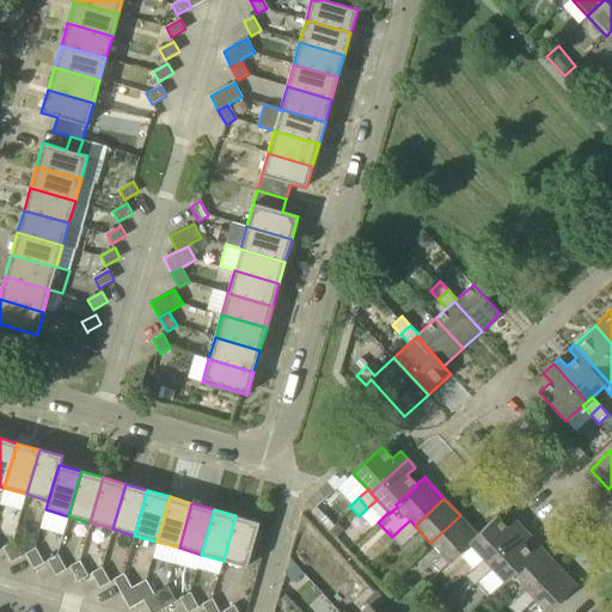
[(236,515),(224,561),(246,567),(259,522),(236,515)]
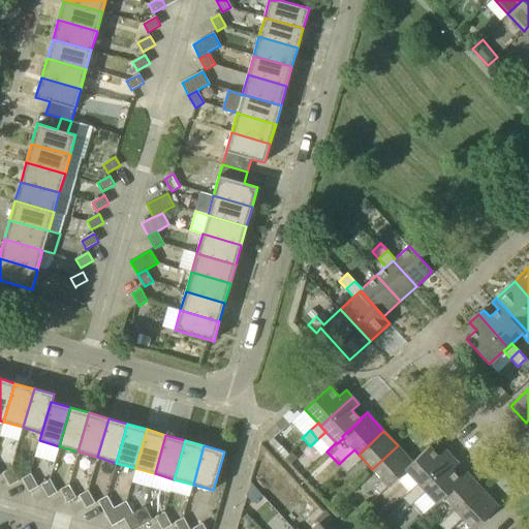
[(413,462),(412,462),(398,445),(372,469),(382,480),(374,488),(380,494),(406,469),(413,462)]
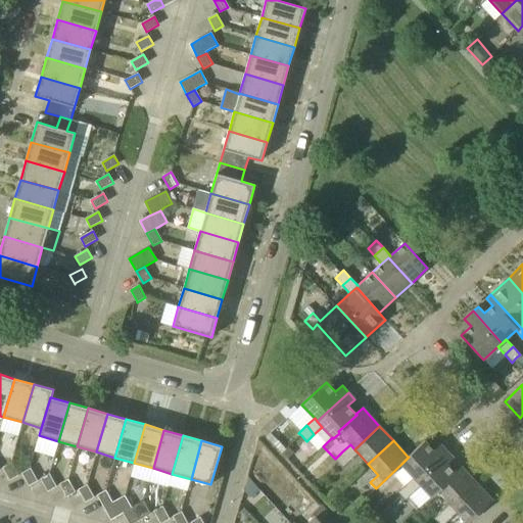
[(401,464),(414,477),(417,480),(447,452),(440,444),(434,450),(425,440),(408,457),(409,457),(401,464)]
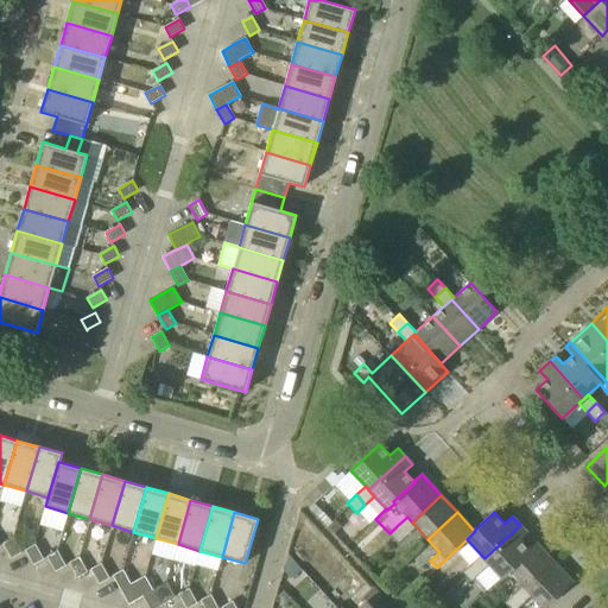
[(407,517),(398,525),(407,536),(417,527),(412,523),(407,517)]
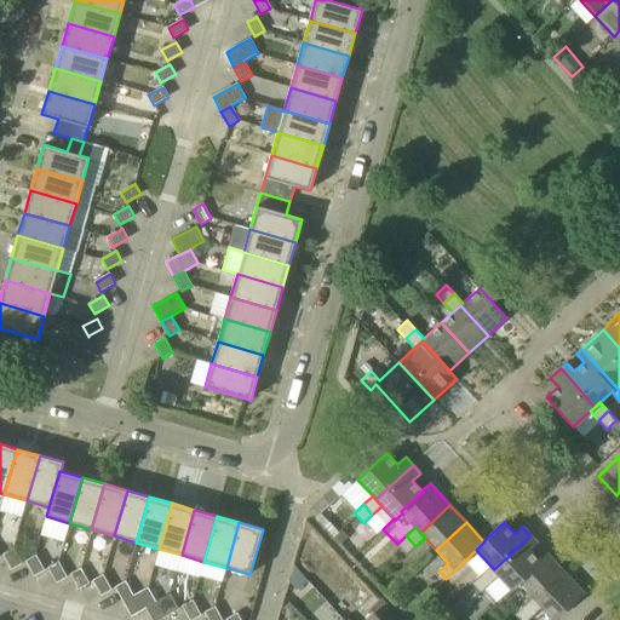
[(406,535),(397,544),(406,555),(415,546),(406,535)]
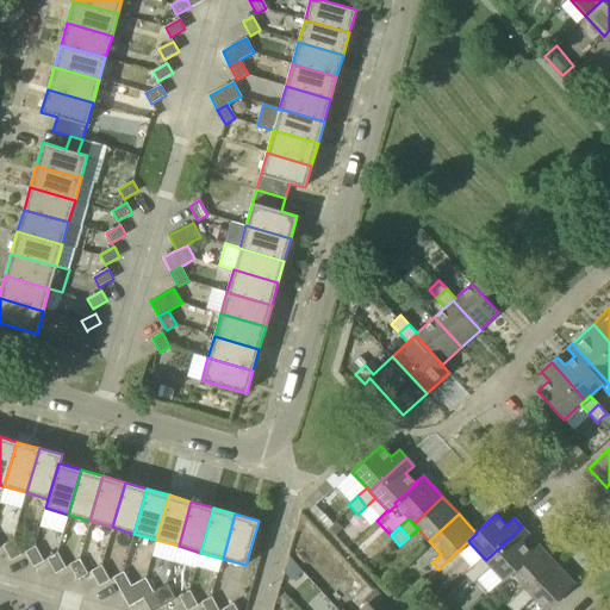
[(522,527),(486,560),(491,566),(504,580),(511,573),(510,572),(531,553),(530,552),(521,541),(529,534),(522,527)]
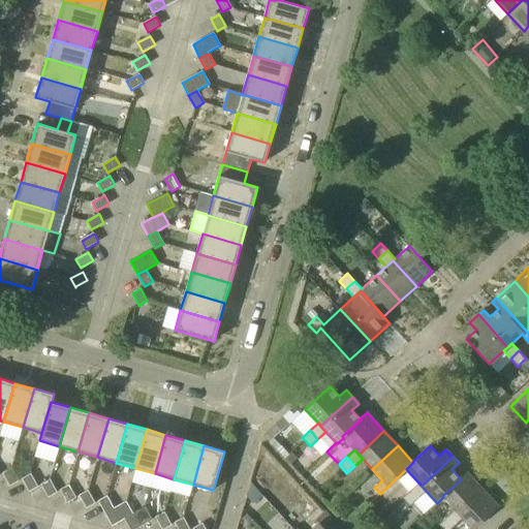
[(10,486),(19,481),(11,469),(3,473),(10,486)]
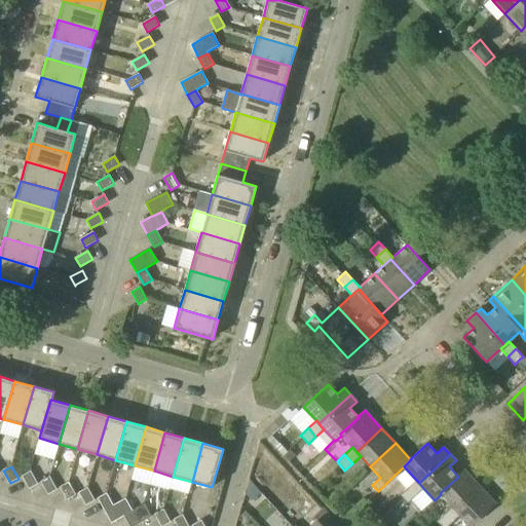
[(441,494),(452,506),(456,511),(481,488),(463,470),(457,476),(458,477),(440,493),(441,494)]
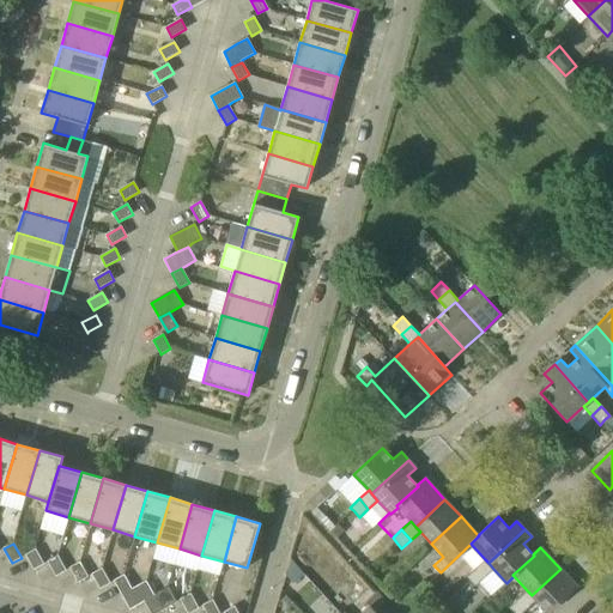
[(34,570),(43,564),(36,550),(26,554),(34,570)]
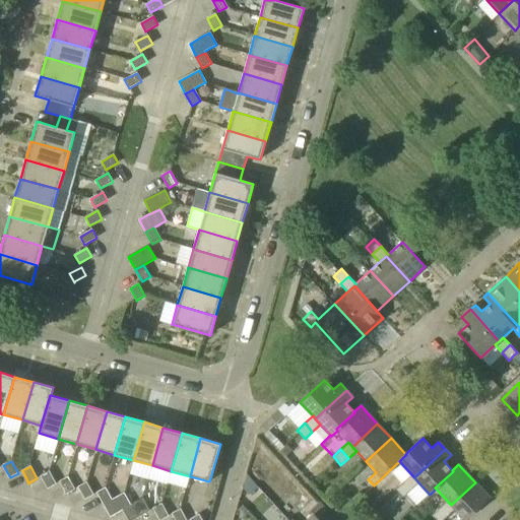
[(48,489),(56,483),(49,471),(41,476),(48,489)]
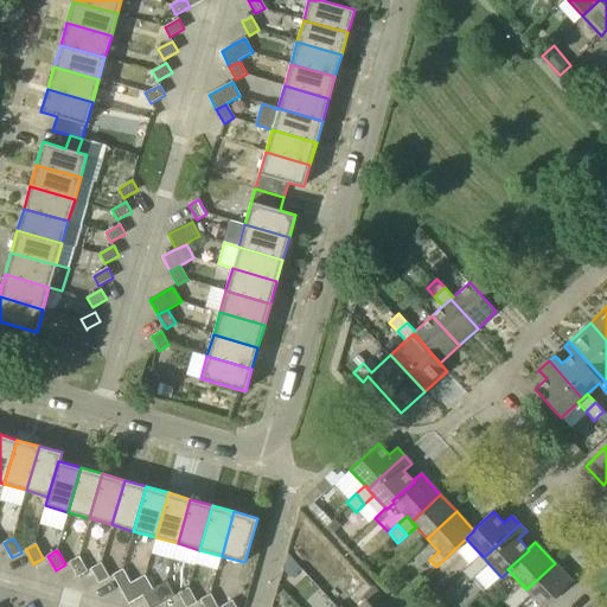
[(480,554),(471,562),(479,573),(489,563),(484,557),(480,554)]
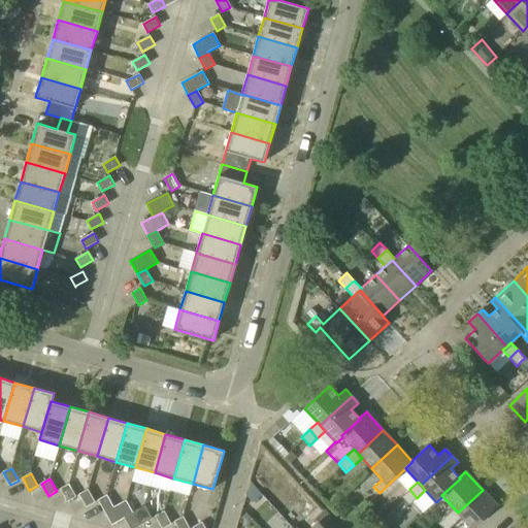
[(67,501),(76,496),(69,485),(61,489),(67,501)]
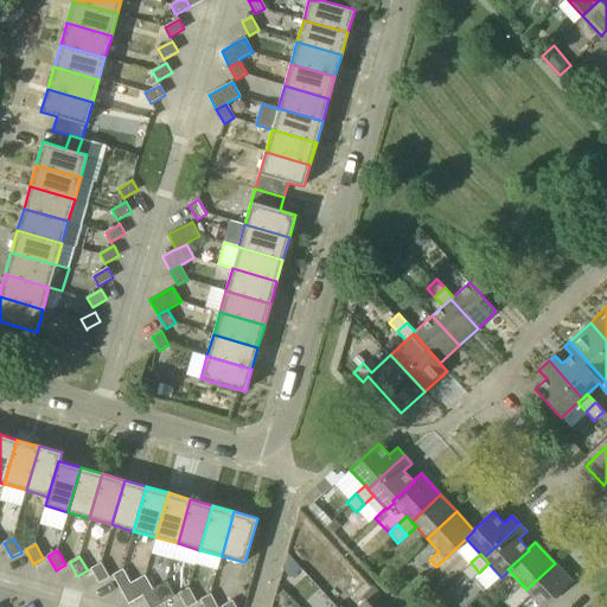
[(471,562),(461,572),(471,581),(479,573),(471,562)]
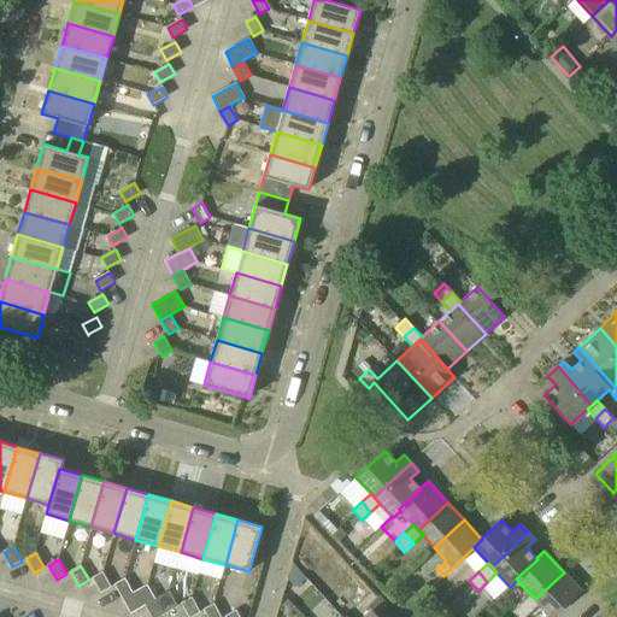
[(101,593),(111,587),(103,573),(93,579),(101,593)]
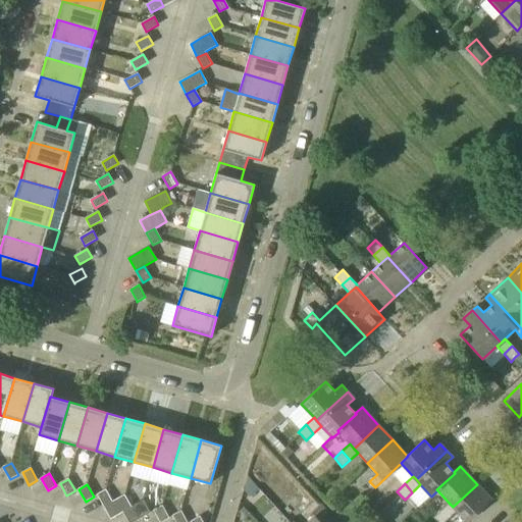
[(477,484),(453,507),(457,511),(466,521),(467,521),(491,500),(477,484)]
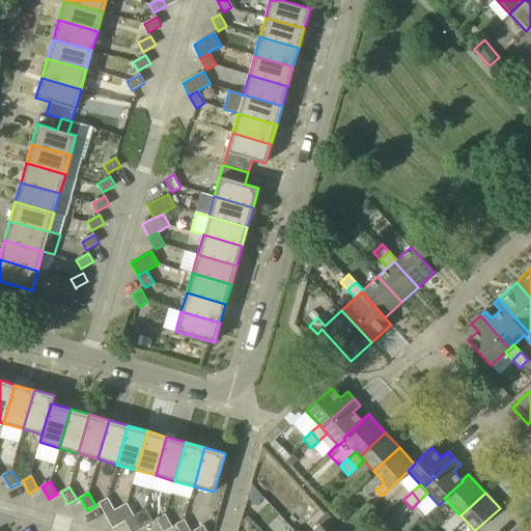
[(106,515),(114,510),(108,498),(100,503),(106,515)]
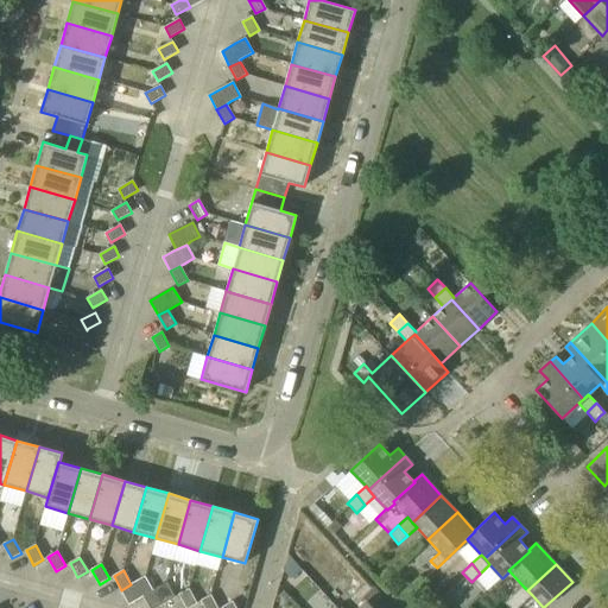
[(130,605),(144,596),(153,591),(145,576),(131,584),(121,590),(130,605)]
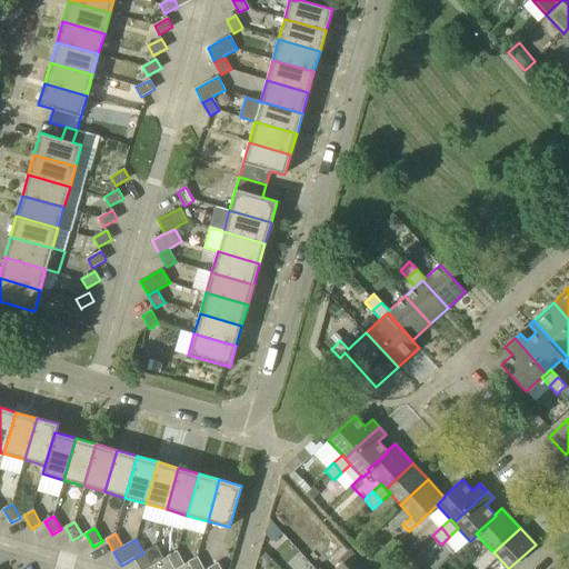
[(145,568),(155,563),(163,559),(157,546),(143,553),(135,558),(140,568),(145,568)]
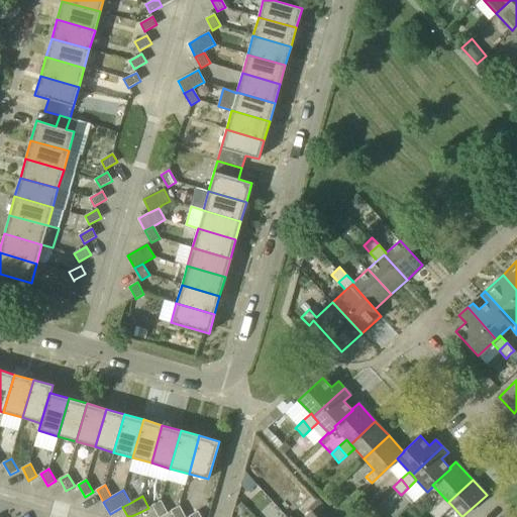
[(444,498),(437,505),(444,513),(452,506),(448,502),(444,498)]
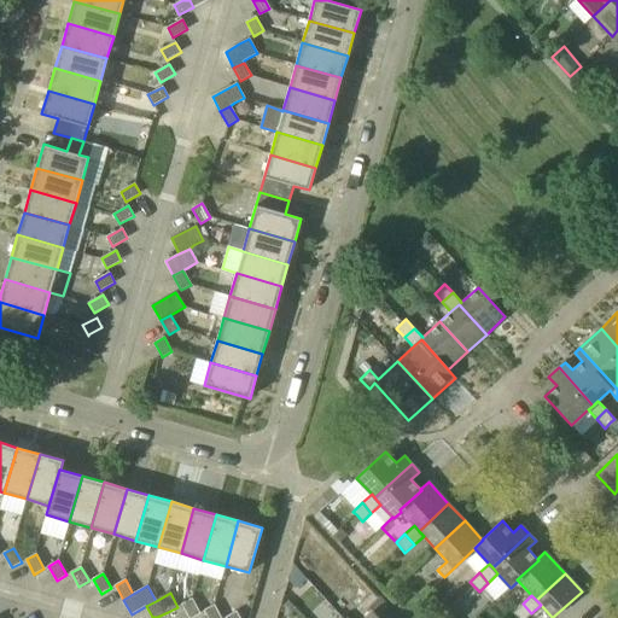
[(398,617),(380,596),(369,607),(372,611),(363,617),(398,617)]
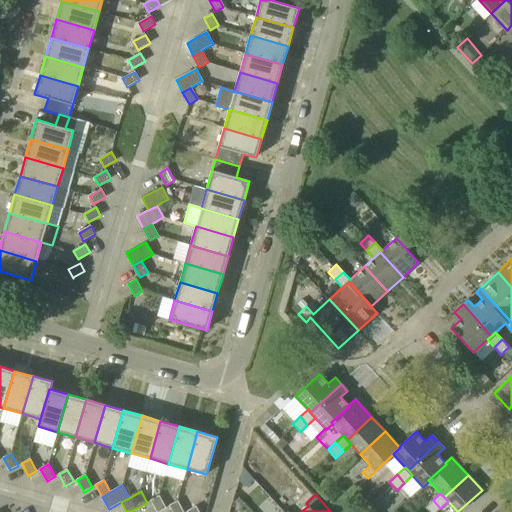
[(157,511),(158,511),(166,508),(159,496),(151,500),(157,511)]
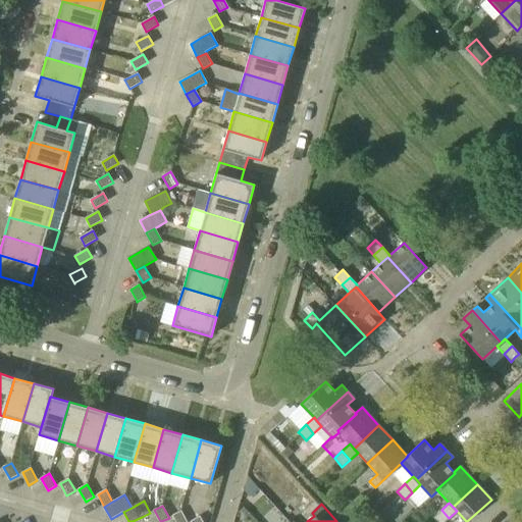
[(441,510),(433,517),(437,521),(445,521),(449,518),(441,510)]
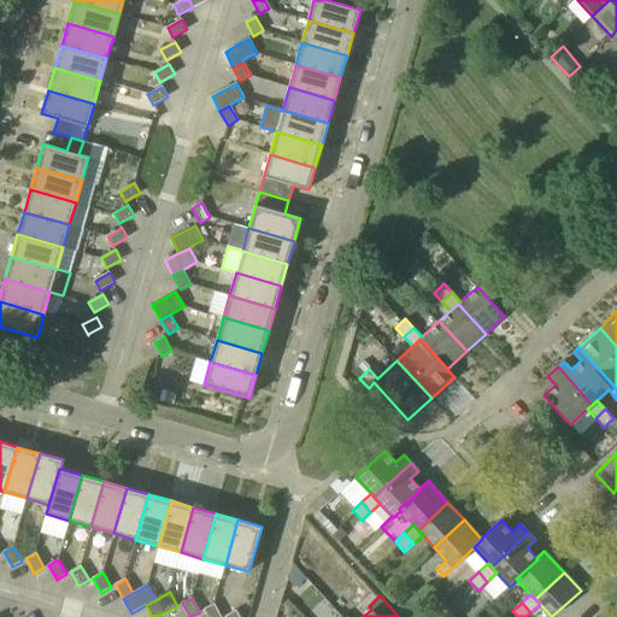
[(207,616),(221,616),(213,605),(204,610),(207,616)]
